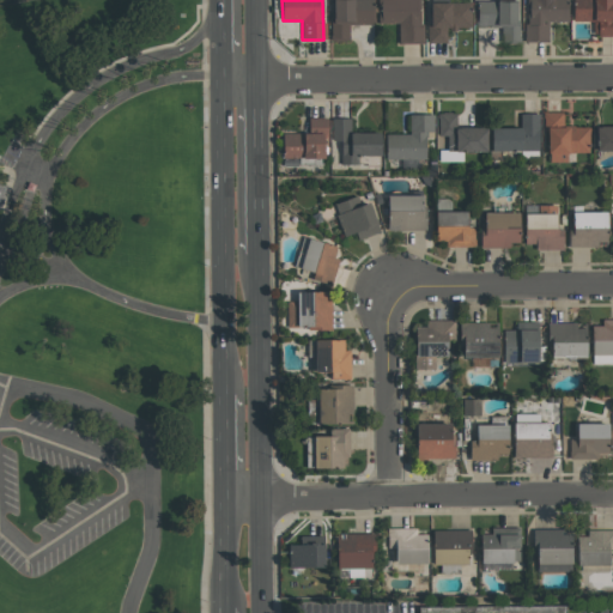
[(398,43),(422,43),(420,0),(380,0),(381,23),(398,23),(398,43)]
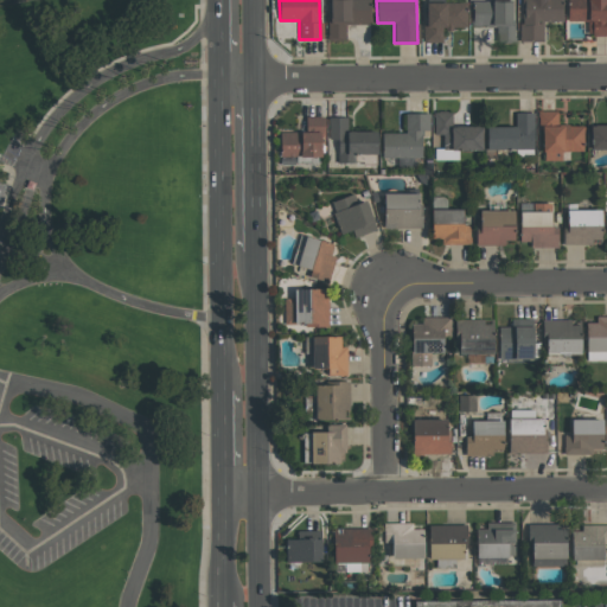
[(543,21),(561,21),(561,0),(521,0),(521,42),(543,42),(543,21)]
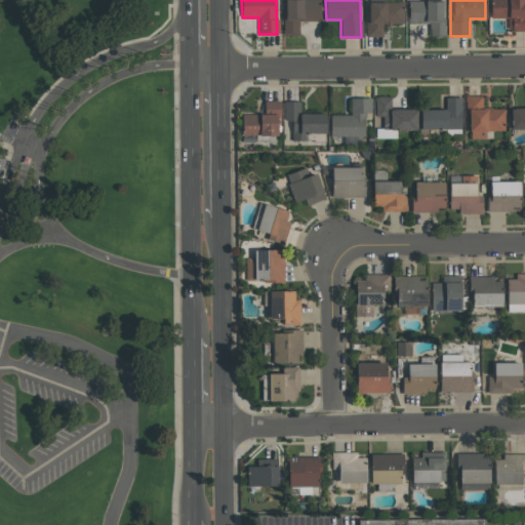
[(510,18),(510,31),(524,31),(524,0),(490,0),(491,18),(510,18)]
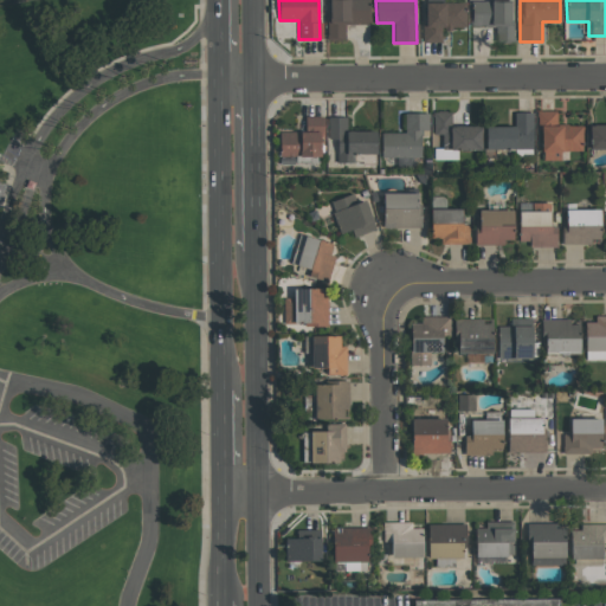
[(471,27),(495,26),(496,43),(513,43),(511,1),(471,2),(471,27)]
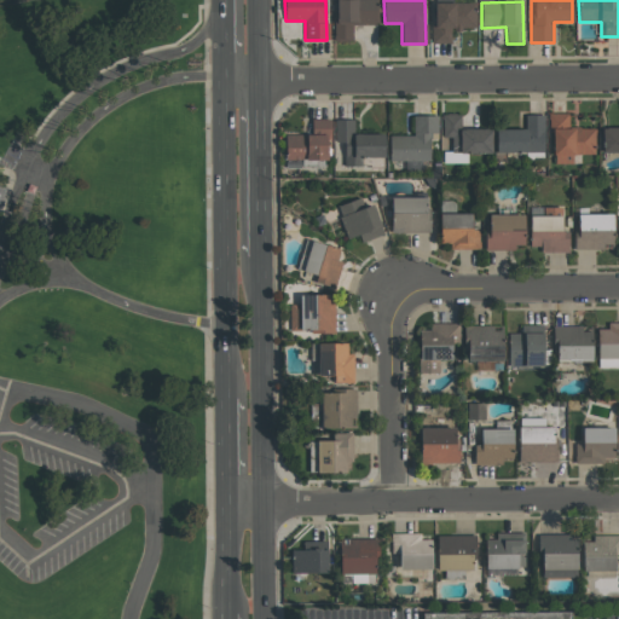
[(451,44),(451,29),(475,28),(474,3),(433,3),(433,44),(451,44)]
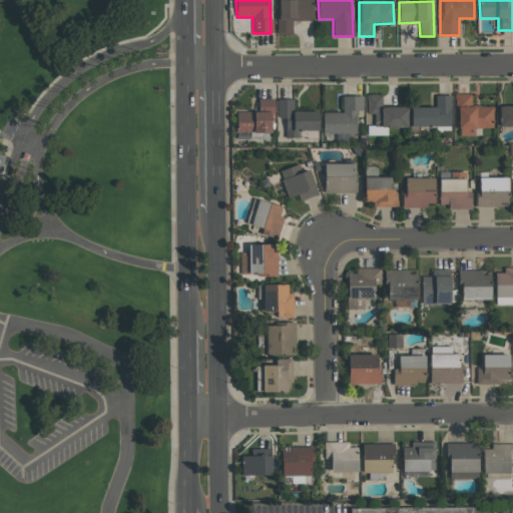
[(492,127),(492,106),(471,106),(471,93),(456,94),(457,136),(474,135),(474,128),(492,127)]
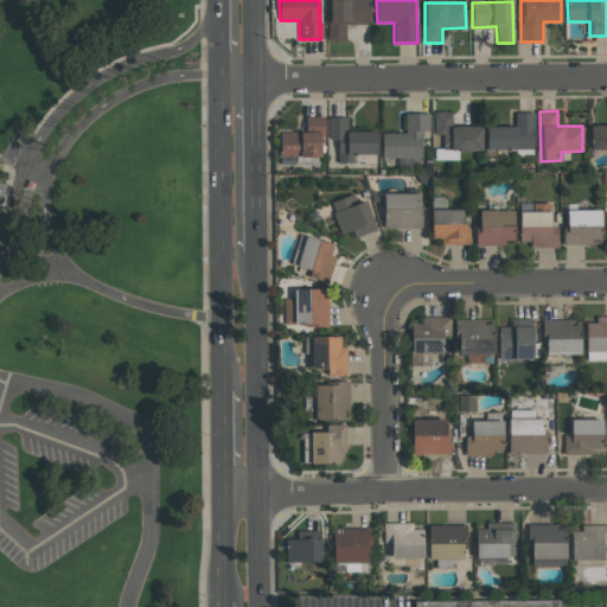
[(382,158),(421,158),(421,131),(429,131),(429,114),(406,113),(406,133),(382,133),(382,158)]
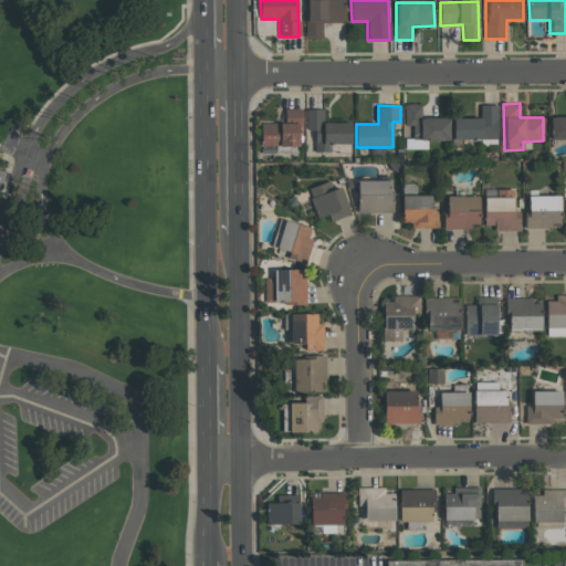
[(496,140),(498,105),(480,105),(480,119),(453,118),(453,139),(496,140)]
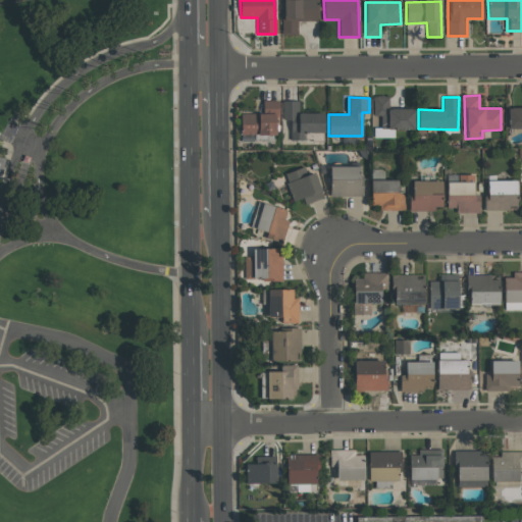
[(277,135),(276,100),(262,101),(263,113),(241,113),(241,135),(277,135)]
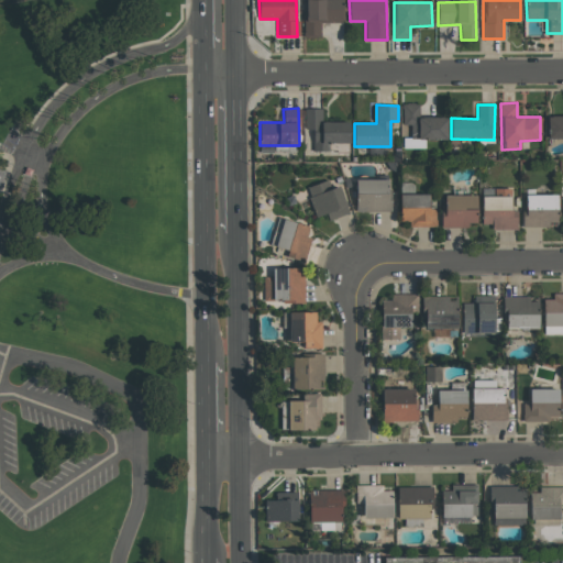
[(350,143),(350,122),(321,122),(321,108),(305,109),(305,130),(312,130),(313,152),(329,151),(329,143),(350,143)]
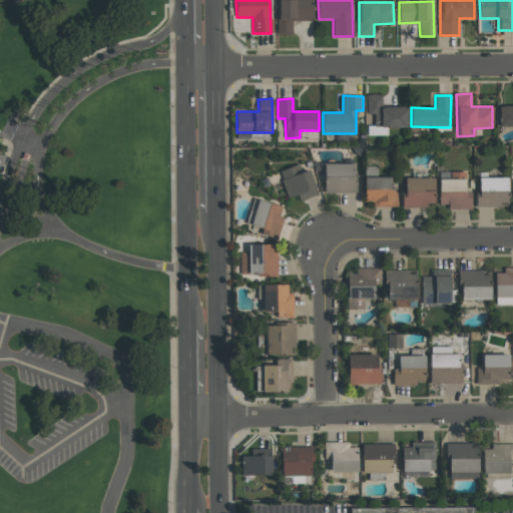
[(512,105),(499,106),(499,126),(512,125),(512,105)]
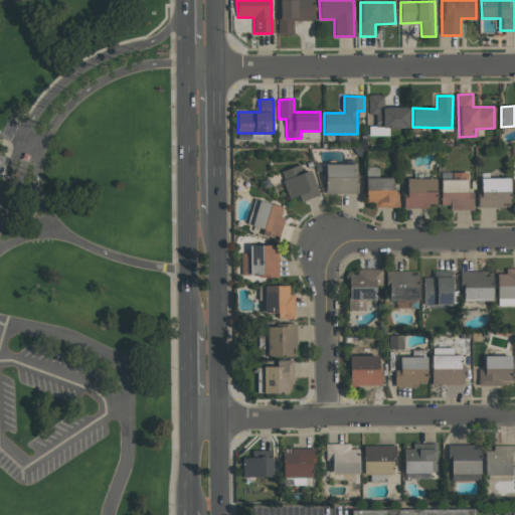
[(0,176),(0,153),(9,157),(1,177),(0,176)]
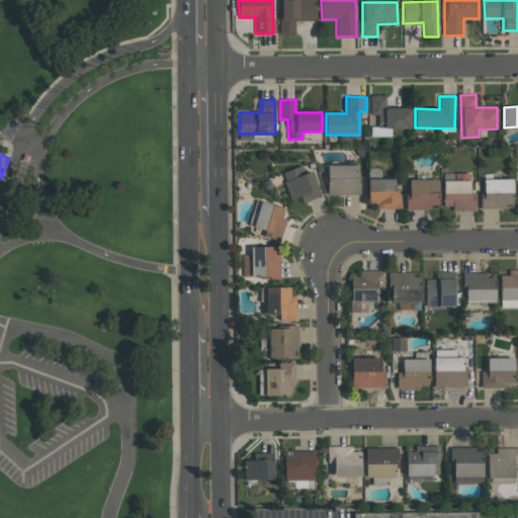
[(18,178),(23,162),(30,164),(25,180),(18,178)]
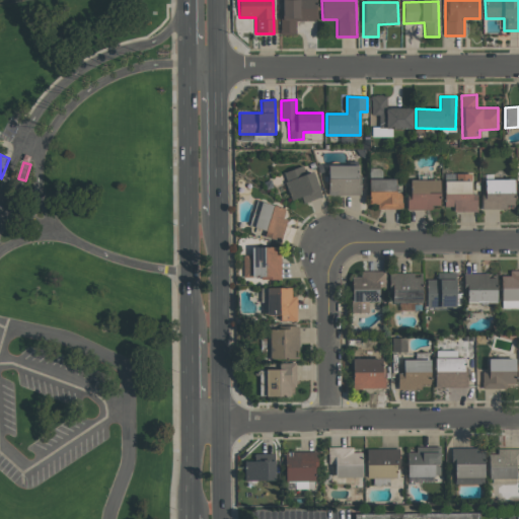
[(328,196),(359,195),(359,165),(327,166),(328,196)]
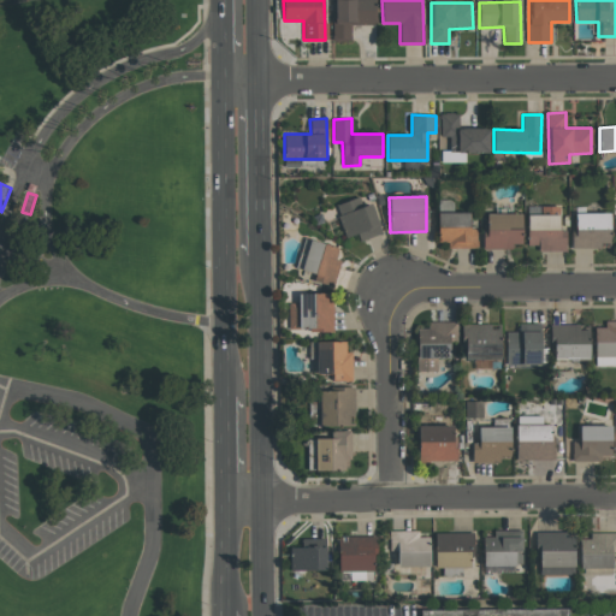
[(372,203),(361,206),(359,197),(336,203),(345,237),(357,234),(360,241),(380,235),(372,203)]
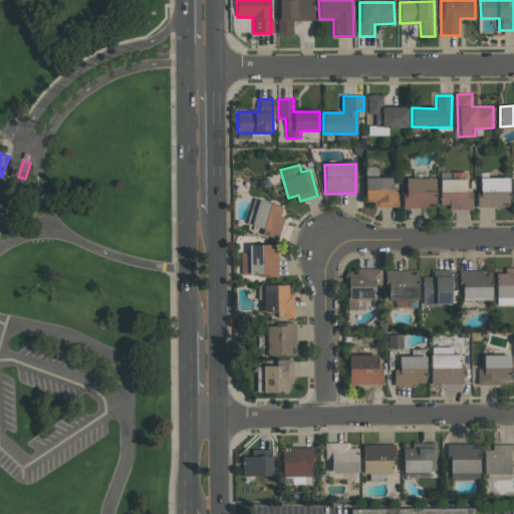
[(449,209),(472,210),(472,192),(466,192),(466,173),(451,172),(451,180),(440,179),(439,205),(449,205),(449,209)]
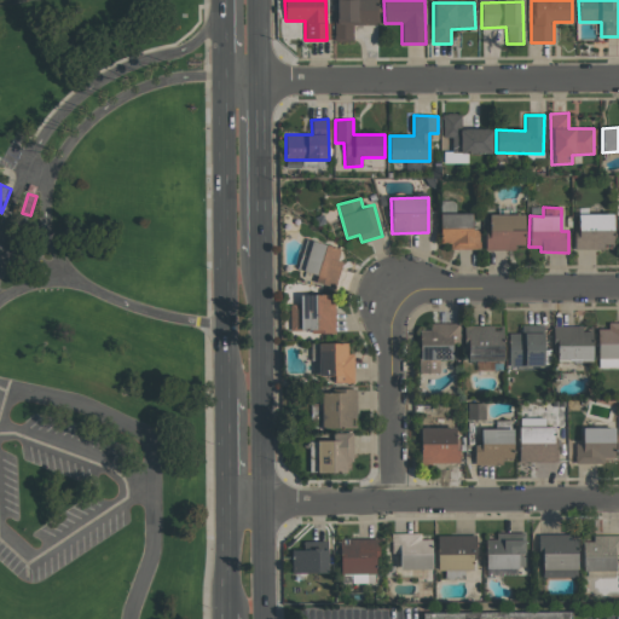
[(472,214),(439,214),(440,243),(451,243),(451,250),(479,250),(479,230),(472,230),(472,214)]
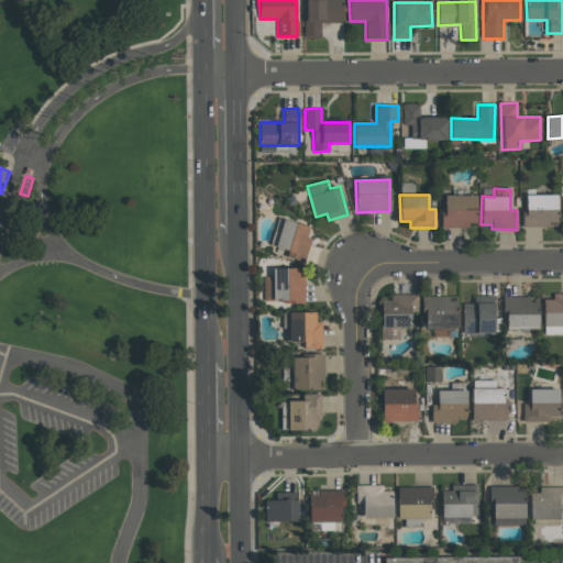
[(476,227),(476,196),(442,195),(442,225),(476,227)]
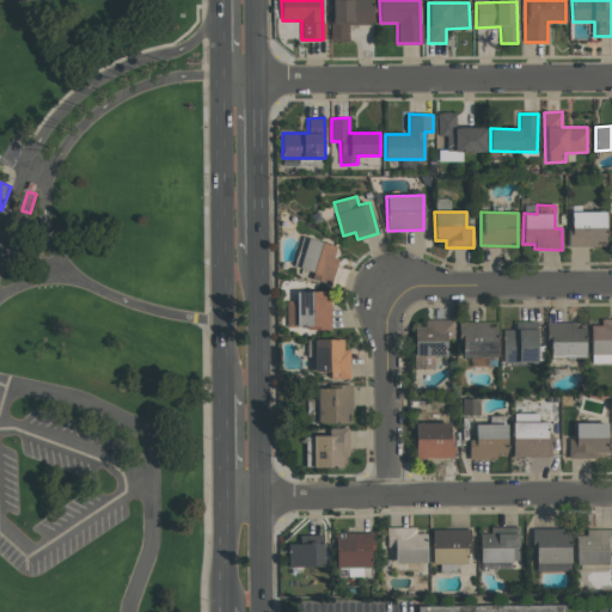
[(605,212),(569,212),(570,245),(606,245),(605,212)]
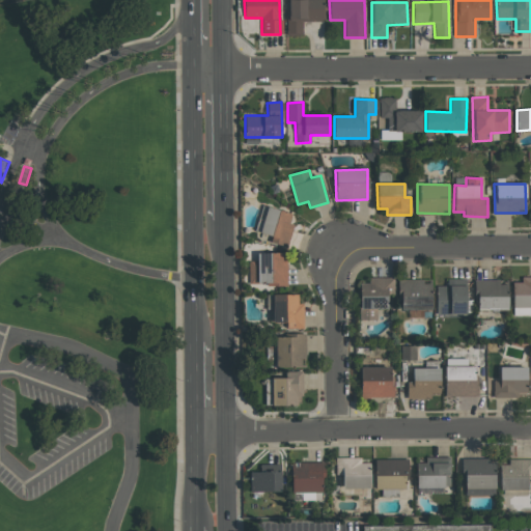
[(291,214),(262,205),(255,230),(272,235),(270,242),(286,247),(294,224),(288,223),(291,214)]
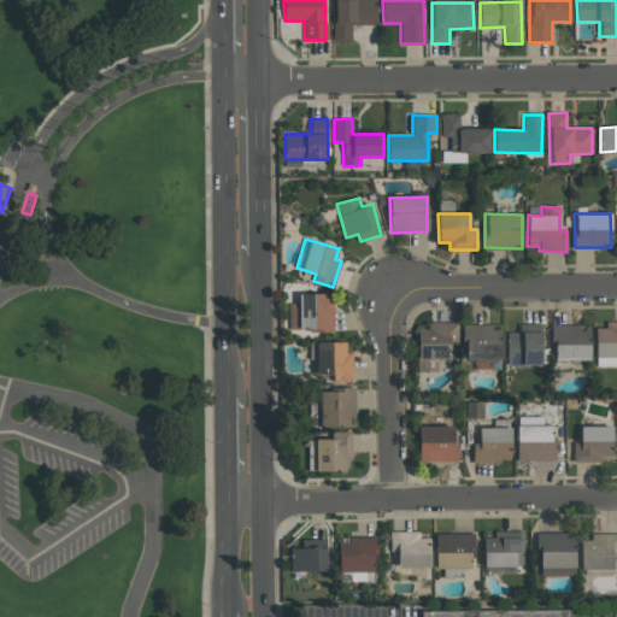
[(334,330),(333,293),(298,294),(298,304),(288,304),(288,331),(334,330)]
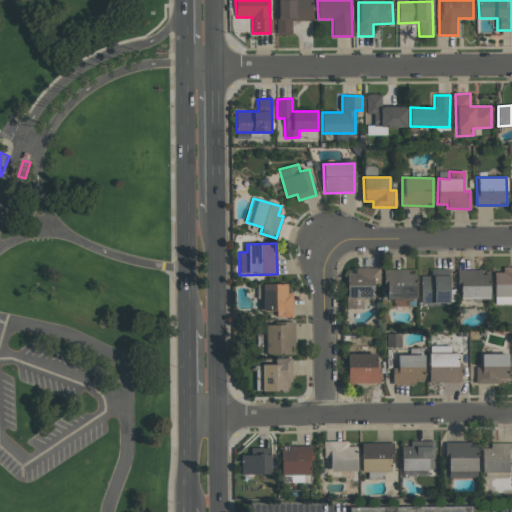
[(511,266),(502,267),(502,272),(494,272),(494,305),(511,304),(511,266)]
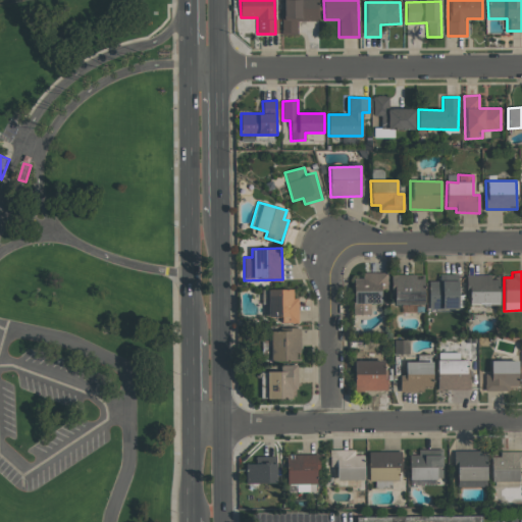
[(353,278),(353,315),(370,315),(370,304),(381,303),(381,289),(385,289),(385,272),(361,273),(362,278),(353,278)]
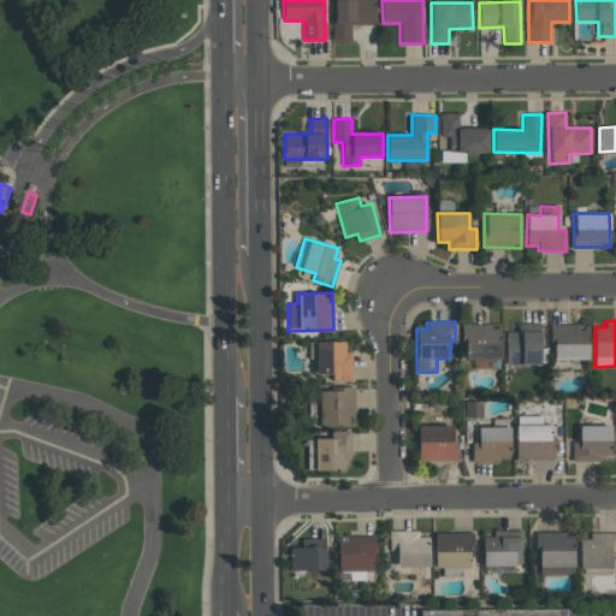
[(461,325),(462,360),(499,359),(499,324),(461,325)]
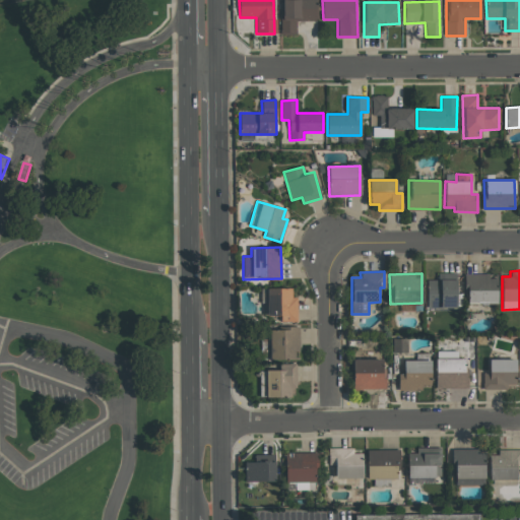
[(456,308),(456,275),(440,276),(440,279),(427,279),(427,309),(456,308)]
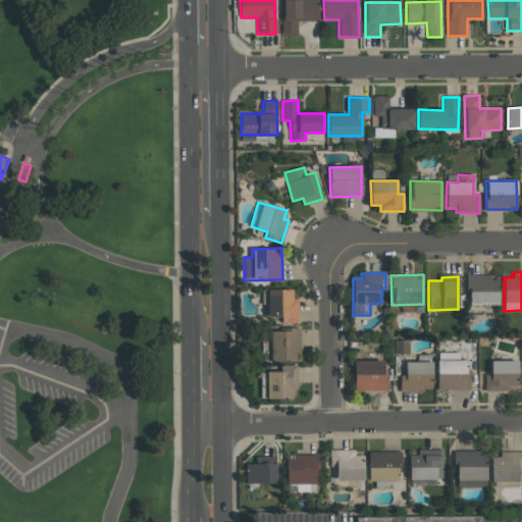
[(468,306),(499,305),(498,276),(467,276),(468,306)]
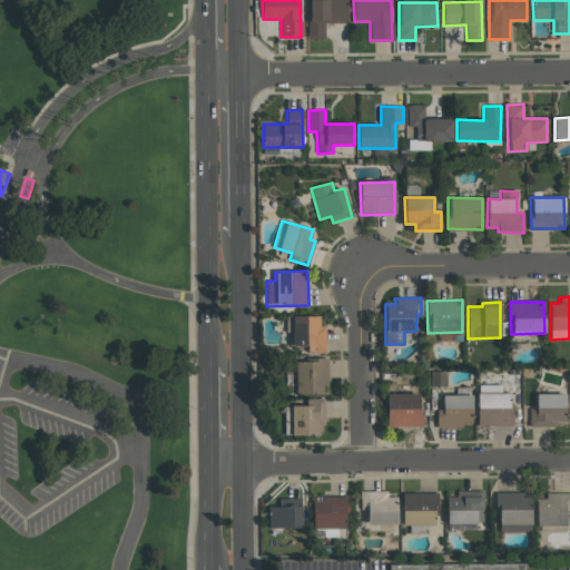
[(326,326),(320,325),(320,316),(292,316),(292,345),(307,346),(307,352),(326,353),(326,326)]
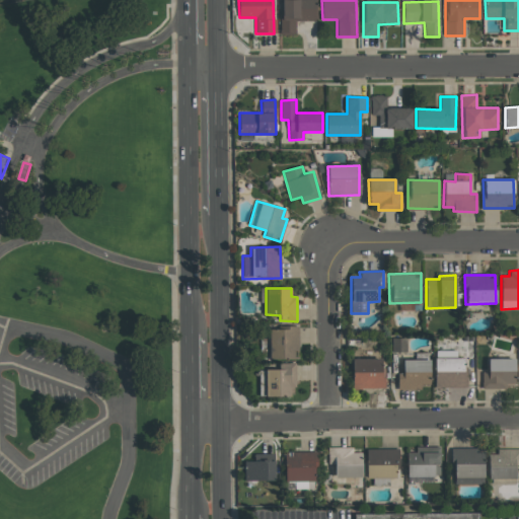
[(269,328),(269,360),(298,359),(297,327),(269,328)]
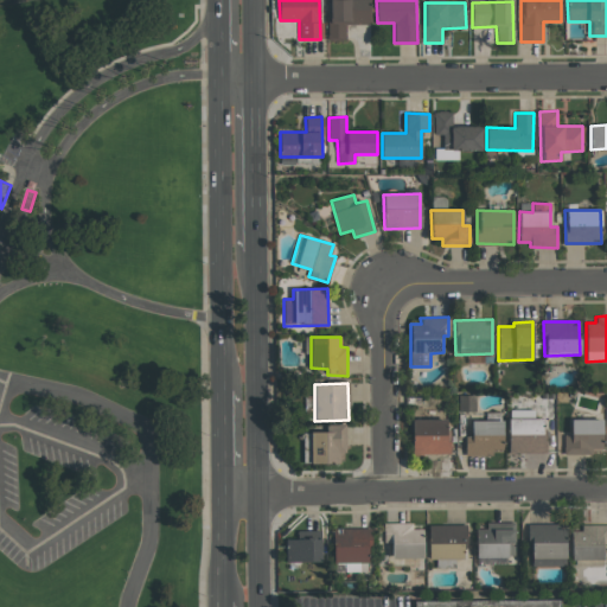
[(474,395),(458,396),(459,411),(474,411),(474,395)]
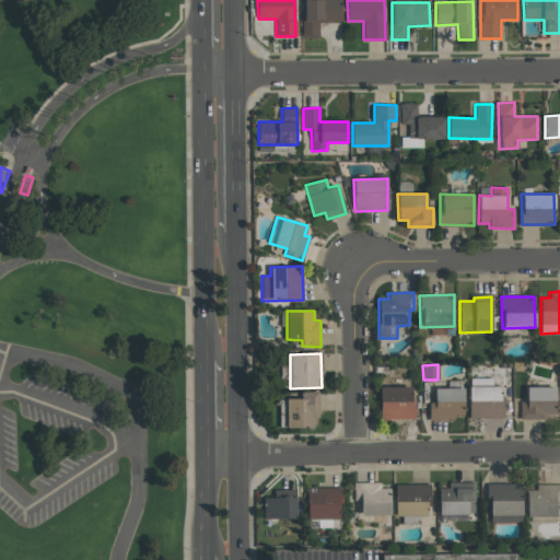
[(381,386),(411,387),(411,378),(381,377),(381,386)]
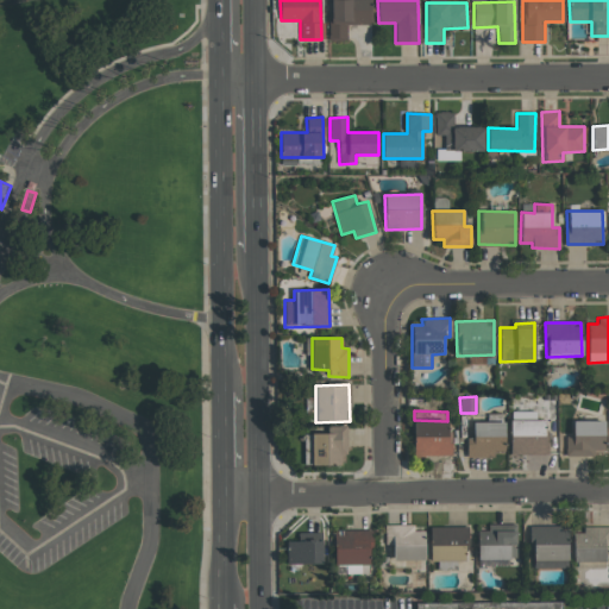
[(545,454),(545,420),(535,420),(535,412),(510,412),(509,454),(545,454)]
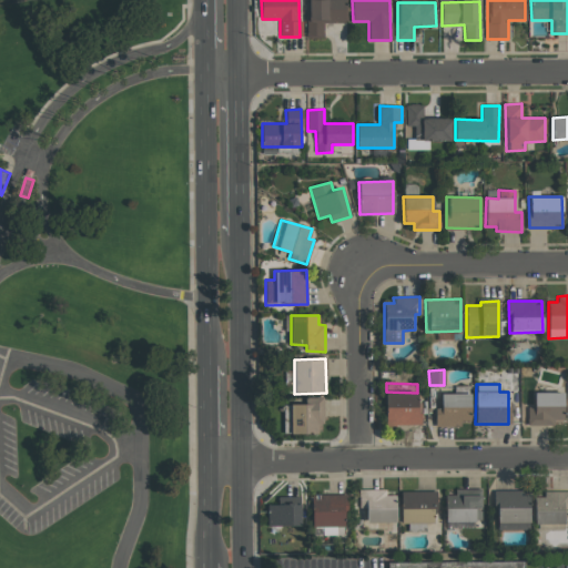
[(528,425),(564,425),(563,392),(534,393),(534,407),(527,407),(528,425)]
